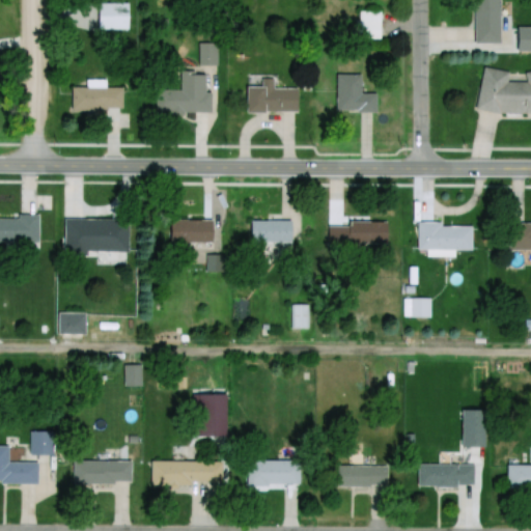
[(473,0),(499,0),(500,42),(474,42),(473,0)]
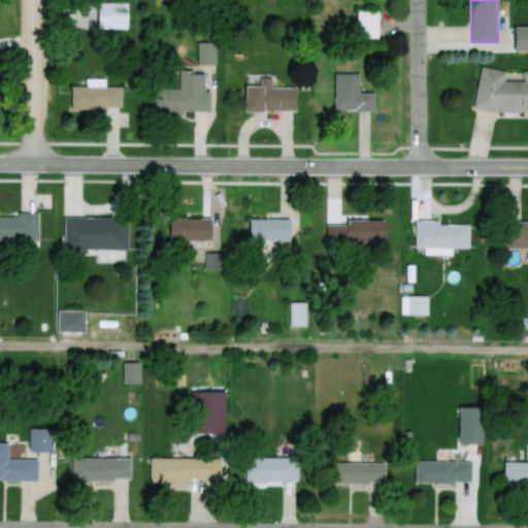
[(128,2),(127,29),(96,27),(97,1),(128,2)]
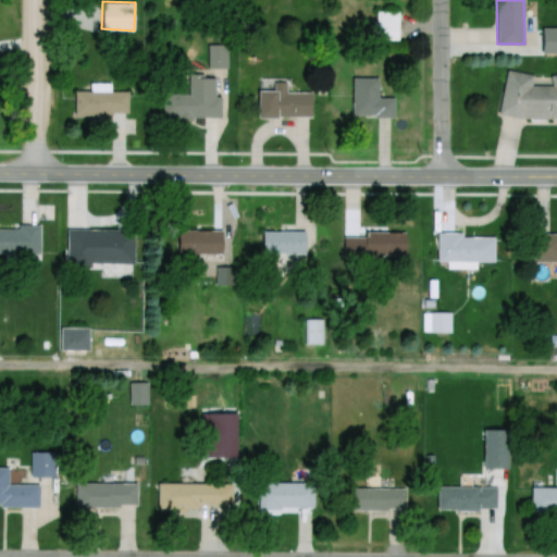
[(399,12),(399,39),(378,39),(378,32),(370,32),(372,26),(372,22),(375,22),(375,12),(399,12)]
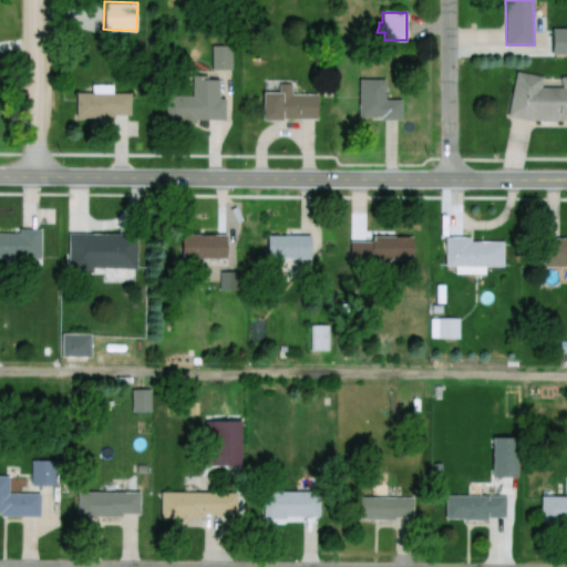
[(550,29),(566,29),(566,54),(552,55),(550,29)]
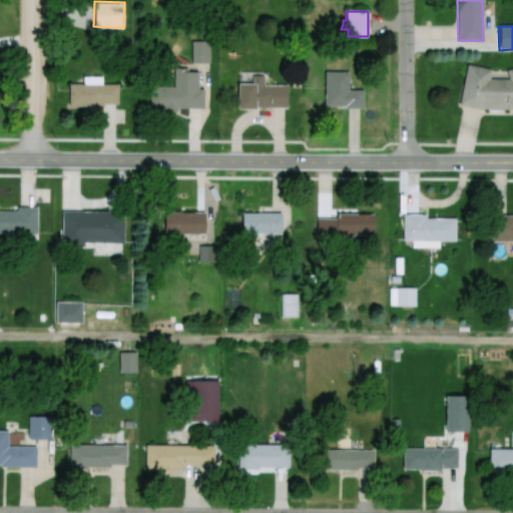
[(210,41),(210,64),(190,63),(190,40),(210,41)]
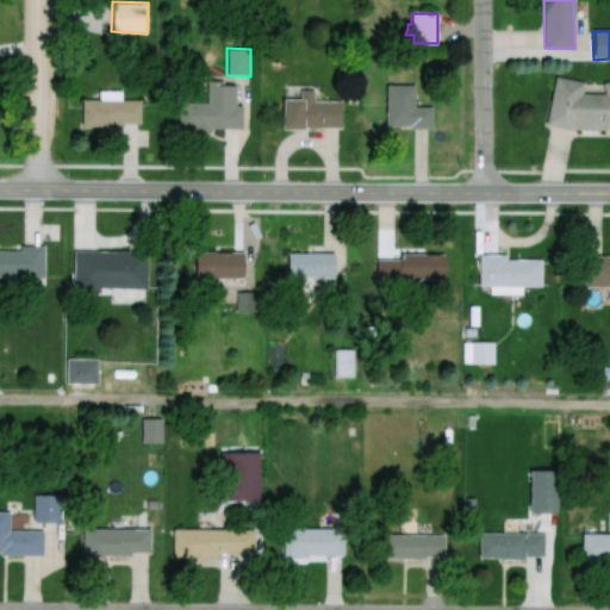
[(555,75),(545,125),(572,130),(573,128),(608,129),(609,129),(609,81),(603,82),(602,87),(598,88),(593,93),(582,92),(585,81),(555,75)]
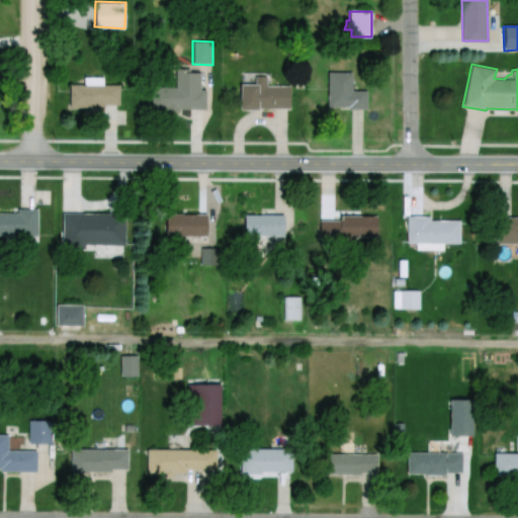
[(199,73),(198,90),(206,91),(205,110),(180,109),(180,112),(167,112),(167,108),(151,107),(152,86),(174,87),(175,72),(199,73)]
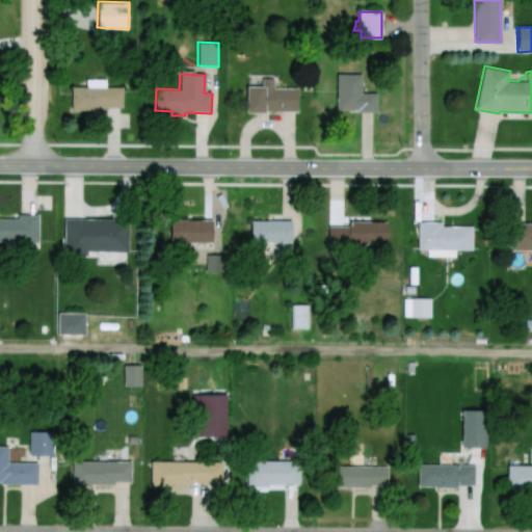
[(337,74),(362,75),(362,94),(377,94),(376,112),(336,111),(337,74)]
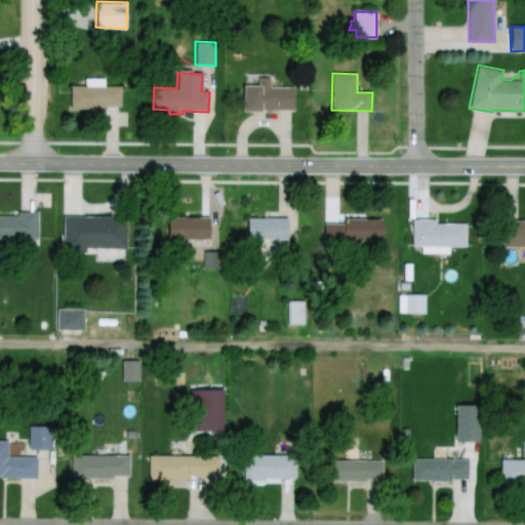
[(70,86),(70,110),(106,110),(106,106),(121,107),(121,86),(105,86),(105,78),(85,78),(85,86),(70,86)]
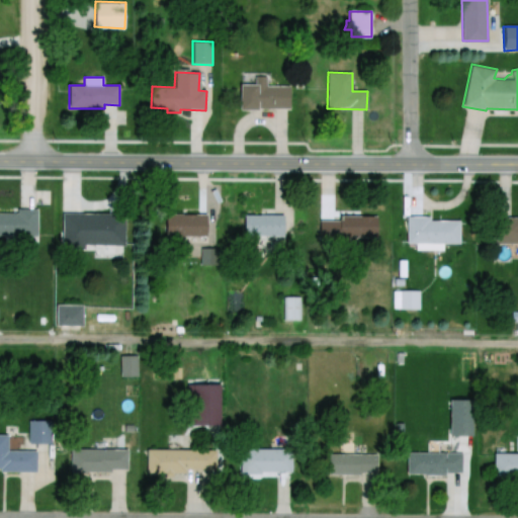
[(240,84),(239,109),(276,110),(276,107),(288,107),(288,87),(263,87),(263,77),(255,77),(255,84),(240,84)]
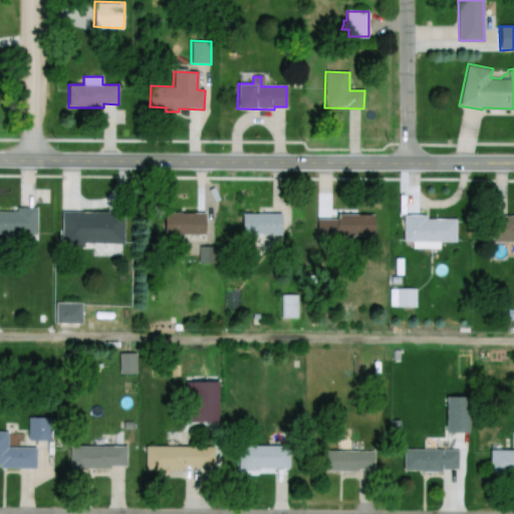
[(0,211),(14,212),(16,207),(36,207),(35,234),(0,233),(0,211)]
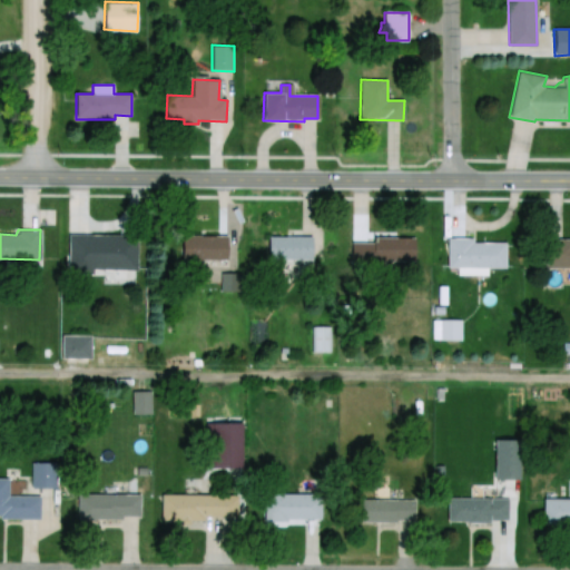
[(67,235),(135,235),(135,269),(90,269),(90,276),(67,276),(67,235)]
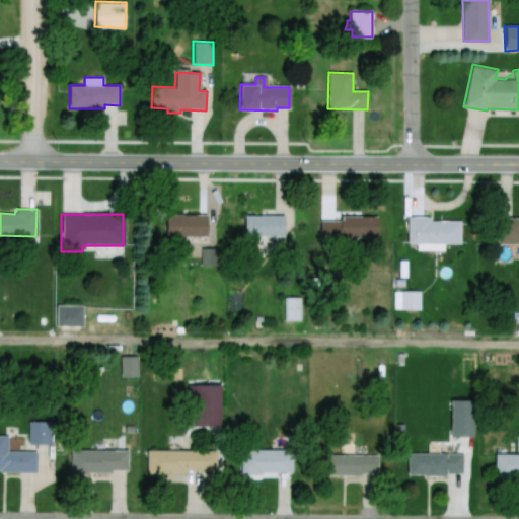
[(167,214),(207,215),(207,238),(167,238),(167,214)]
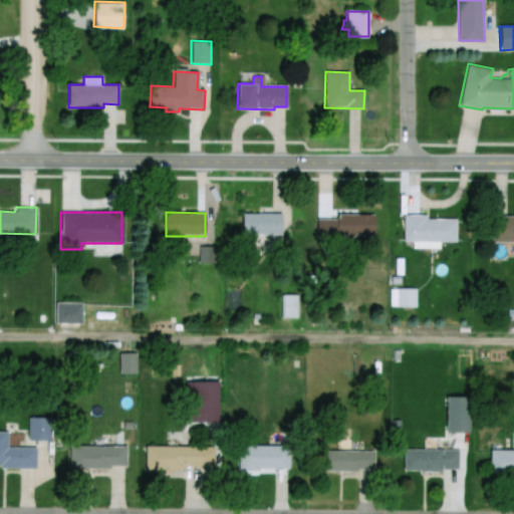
[(316,218),(335,218),(335,212),(374,213),(374,234),(338,234),(338,240),(316,240),(316,218)]
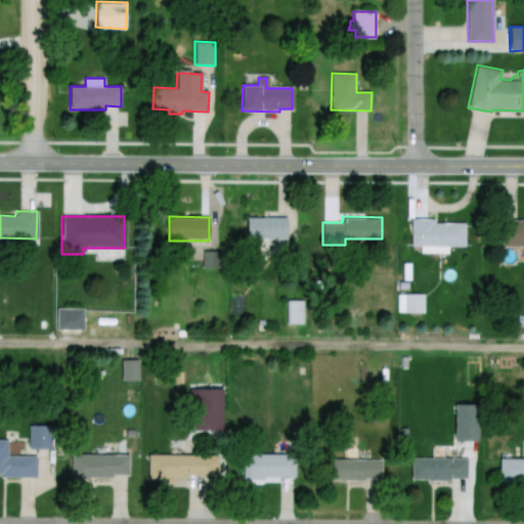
[(248,218),(288,218),(288,237),(248,237),(248,218)]
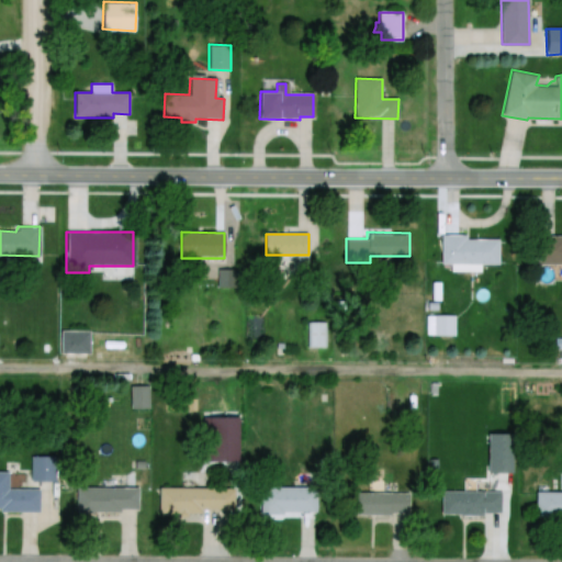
[(439,235),(467,235),(467,240),(498,240),(499,263),(440,265),(439,235)]
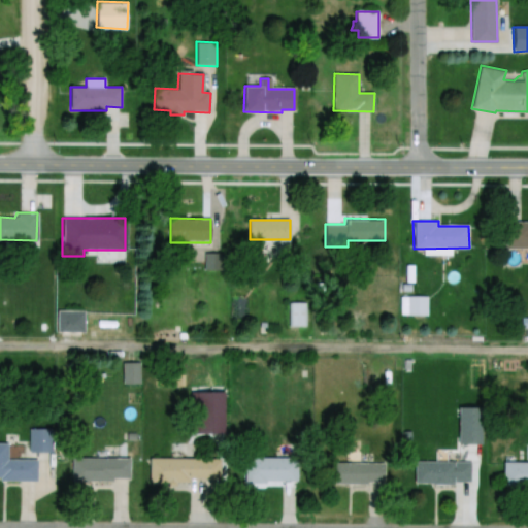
[(503,225),(527,225),(527,250),(503,250),(503,225)]
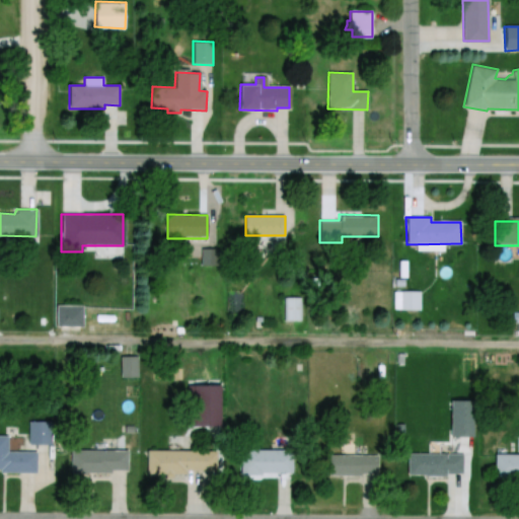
[(300,299),(284,299),(284,322),(300,322),(300,299)]
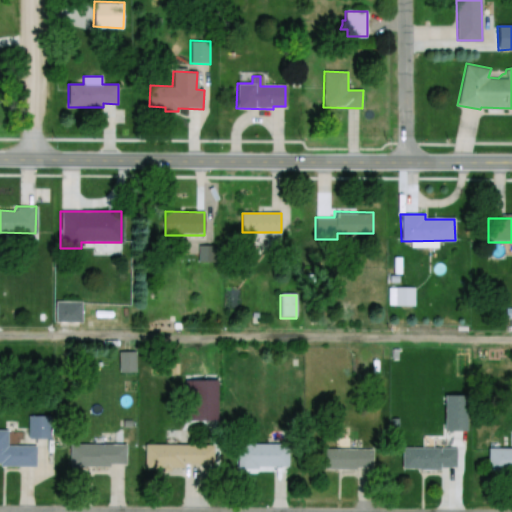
[(81,323),(81,302),(55,302),(55,323),(81,323)]
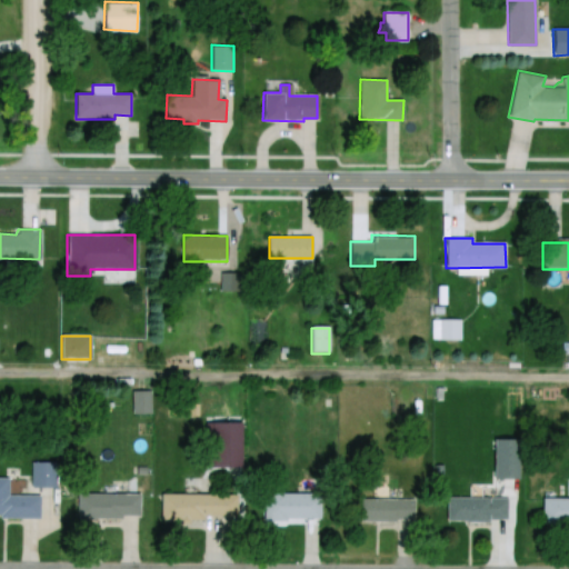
[(133,393),(133,415),(150,415),(150,393),(133,393)]
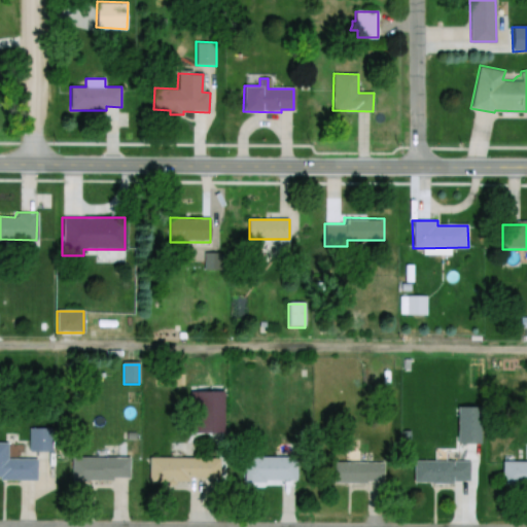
[(0,443),(7,443),(7,460),(38,460),(38,479),(0,479),(0,443)]
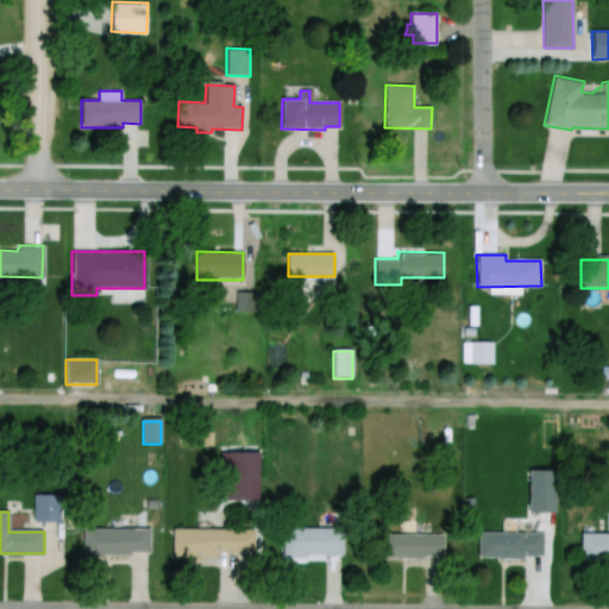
[(283,527),(340,526),(340,552),(284,553),(283,527)]
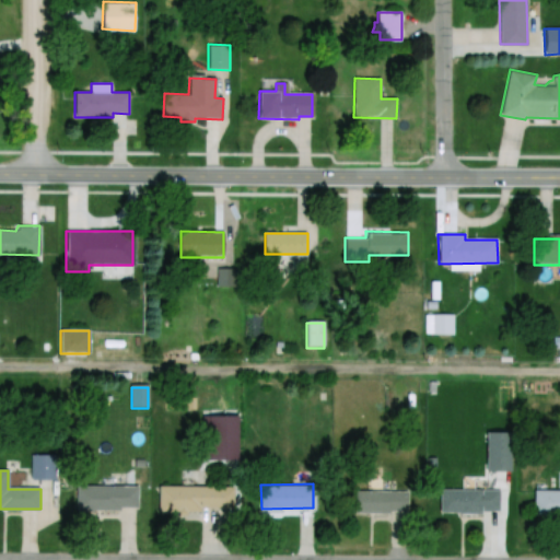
[(158,486),(231,486),(231,505),(200,504),(200,512),(158,512),(158,486)]
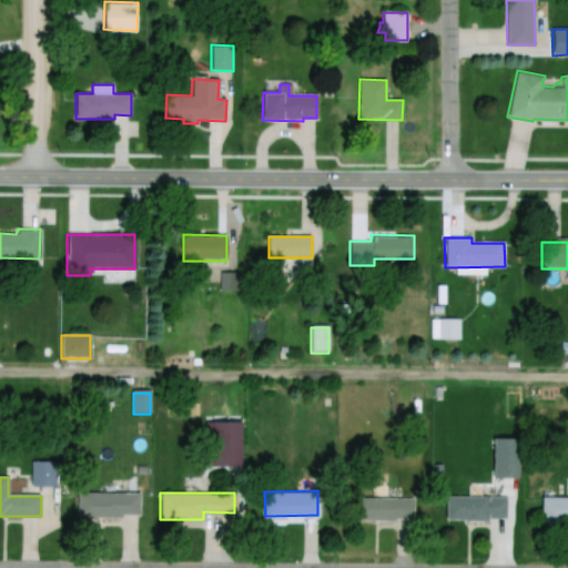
[(77,494),(139,494),(139,518),(77,518),(77,494)]
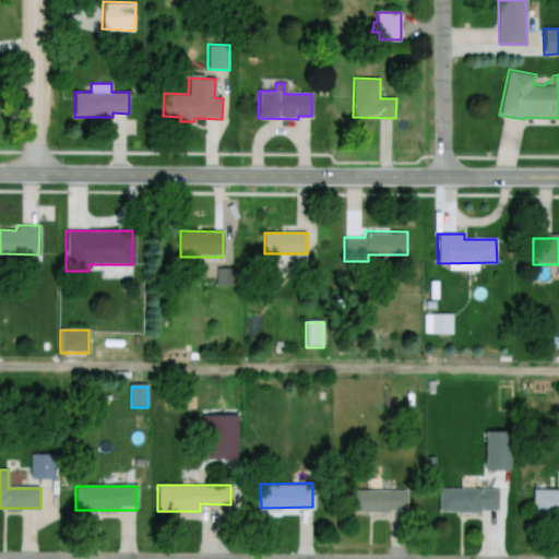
[(352,490),(404,489),(404,512),(352,513),(352,490)]
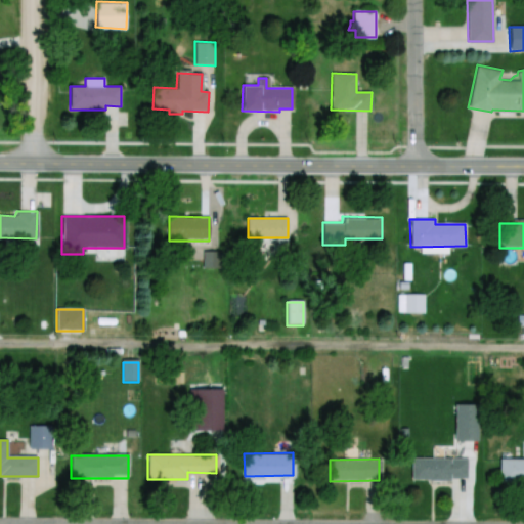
[(409,460),(469,459),(469,480),(409,481),(409,460)]
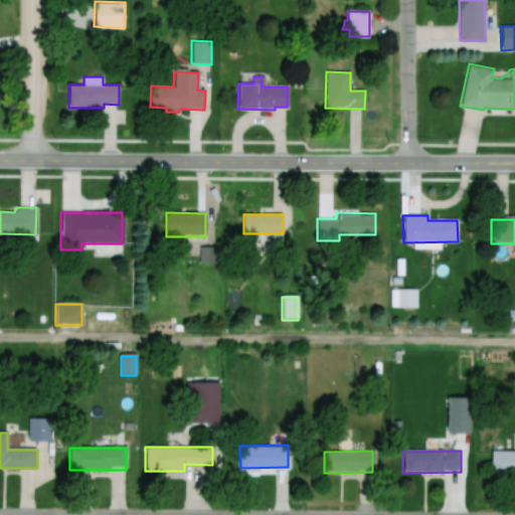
[(514,475),(493,476),(493,451),(514,451),(514,475)]
